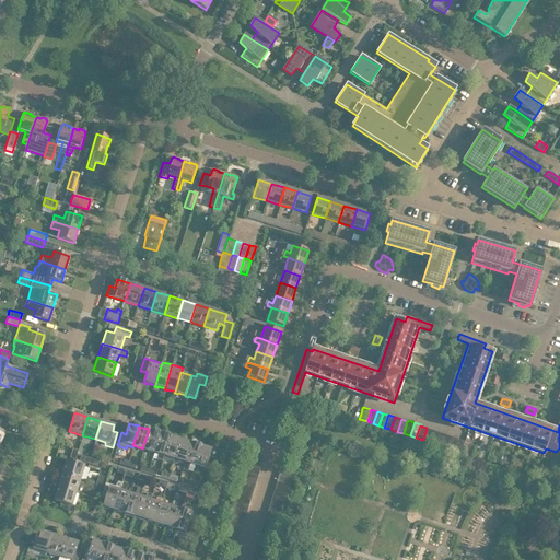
[(429,442),(433,430),(427,428),(423,440),(429,442)]
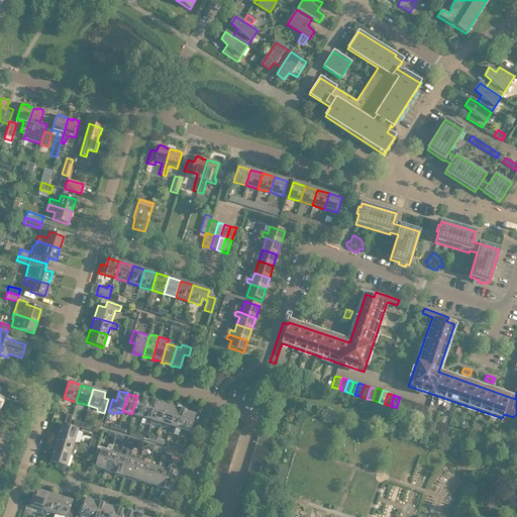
[(131,414),(132,414),(141,417),(147,400),(147,399),(144,398),(144,399),(137,397),(131,414)]
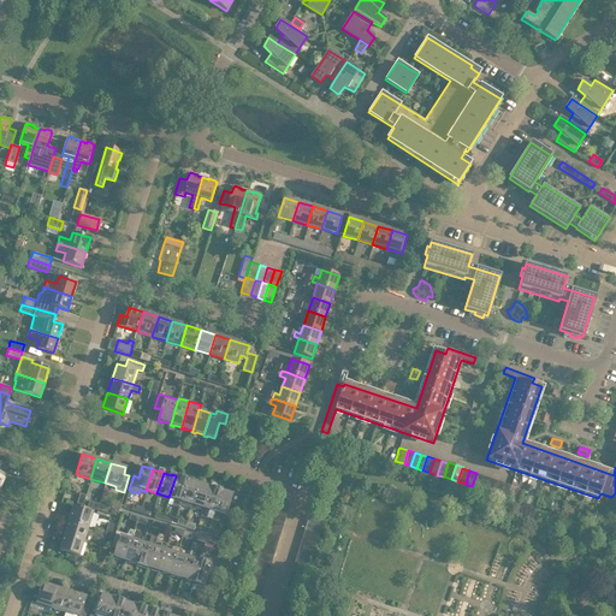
[(479,489),(483,475),(477,473),(472,486),(479,489)]
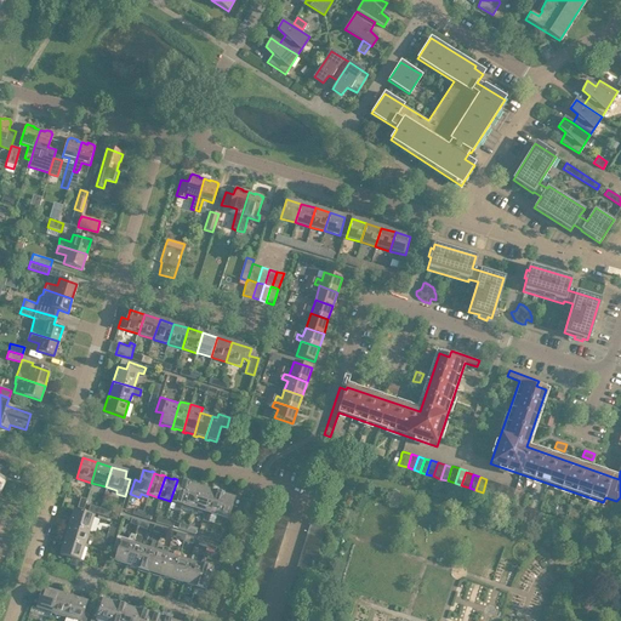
[(489,495),(494,482),(486,479),(483,493),(489,495)]
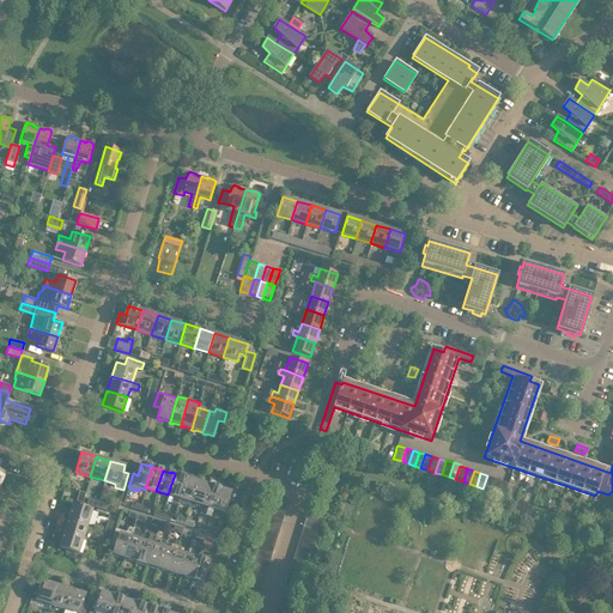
[(175,474),(168,495),(173,497),(171,503),(177,504),(180,498),(178,498),(186,478),(186,477),(182,475),(182,477),(175,474)]
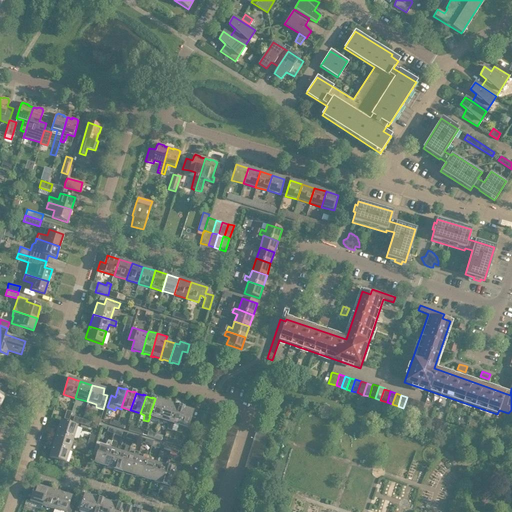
[(408,410),(412,398),(407,397),(403,408),(408,410)]
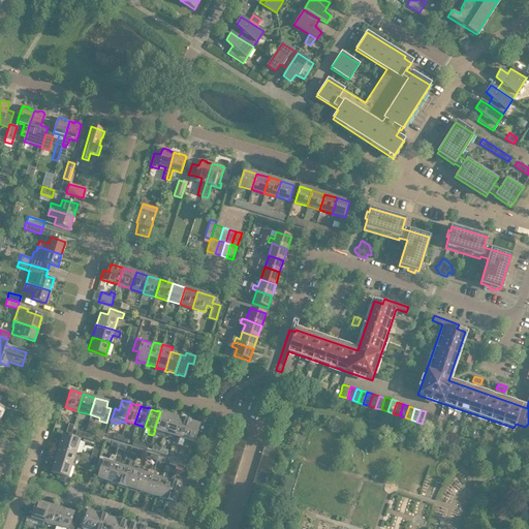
[(428,425),(432,413),(426,411),(422,424),(428,425)]
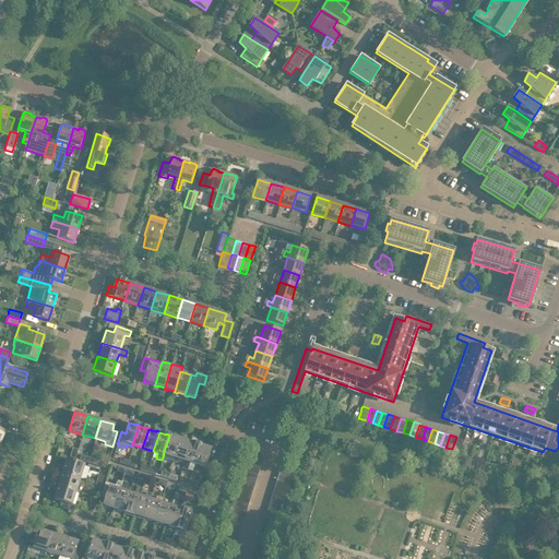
[(169,436),(163,454),(164,454),(173,458),(179,438),(177,437),(176,438),(169,436)]
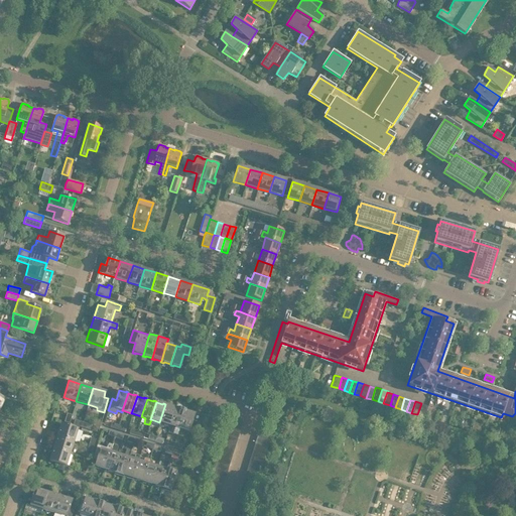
[(424,417),(428,406),(421,403),(417,414),(424,417)]
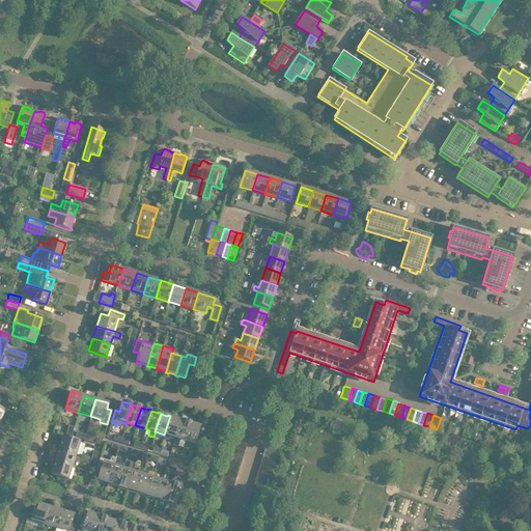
[(173,440),(179,419),(170,416),(164,435),(165,435),(164,439),(166,440),(168,439),(173,440)]
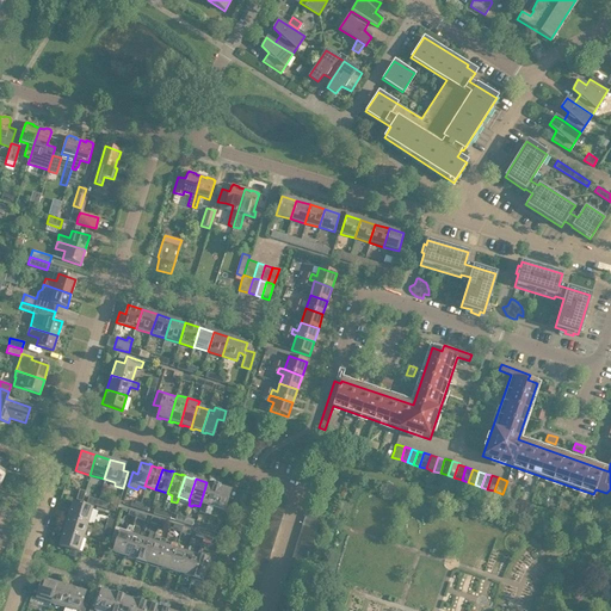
[(211,507),(218,487),(218,486),(207,482),(199,506),(198,512),(203,513),(205,506),(211,507)]
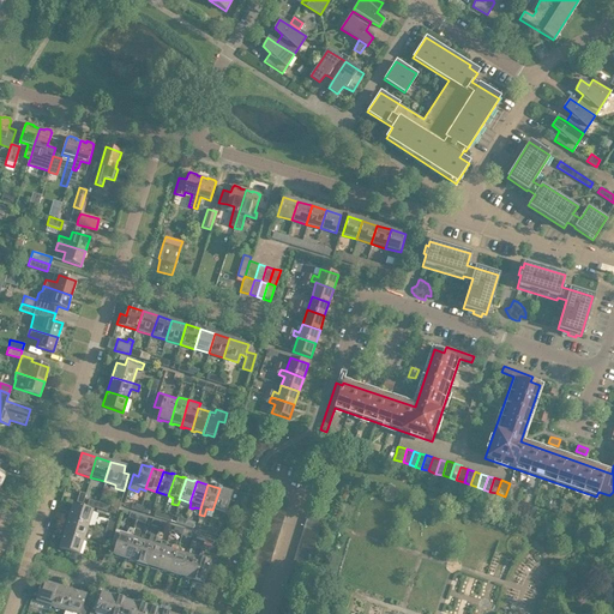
[(210,518),(211,518),(216,519),(218,512),(224,513),(230,515),(233,506),(234,503),(229,501),(232,493),(230,492),(228,491),(227,492),(220,489),(212,510),(210,518)]
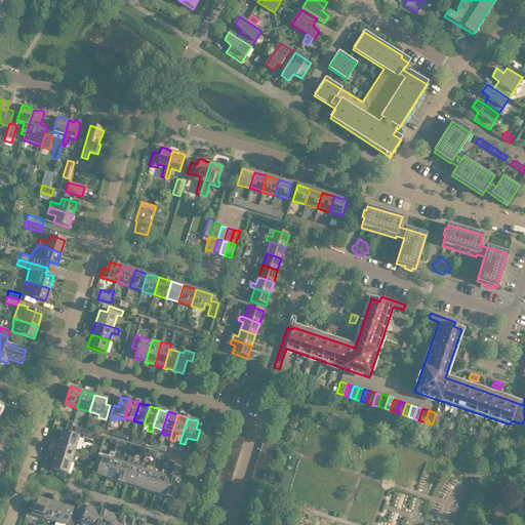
[(75,431),(82,433),(84,427),(77,425),(75,431)]
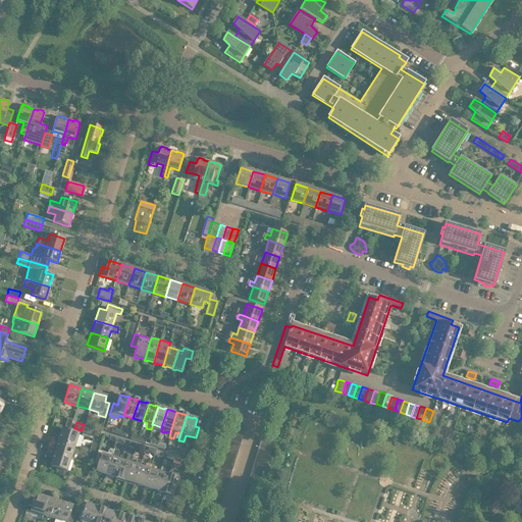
[(92,427),(84,424),(82,430),(90,433),(92,427)]
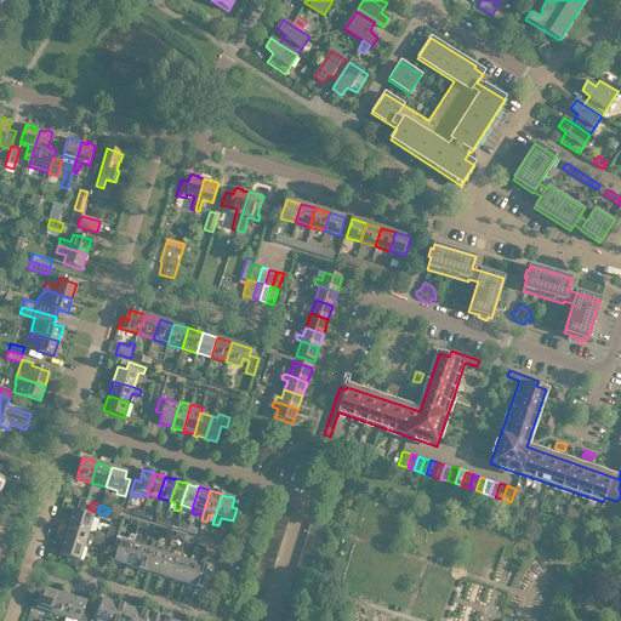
[(289,513),(274,510),(272,517),(286,522),(289,513)]
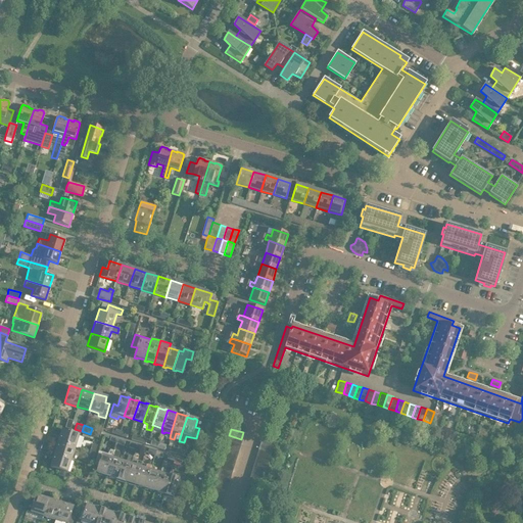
[(57,442),(75,447),(79,435),(61,430),(57,442)]
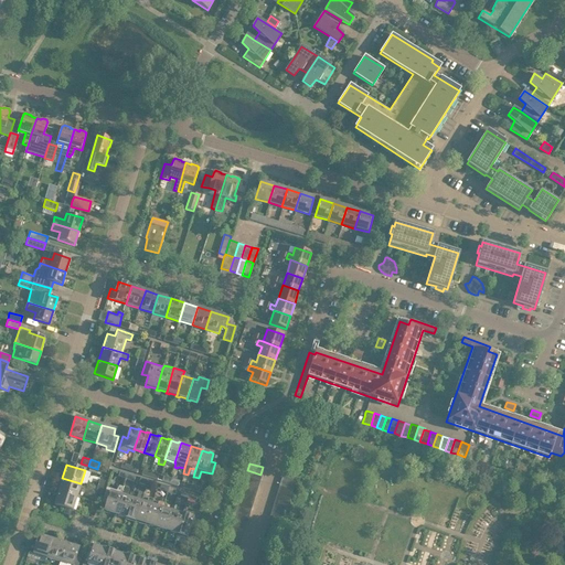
[(246,476),(259,480),(260,475),(247,470),(246,476)]
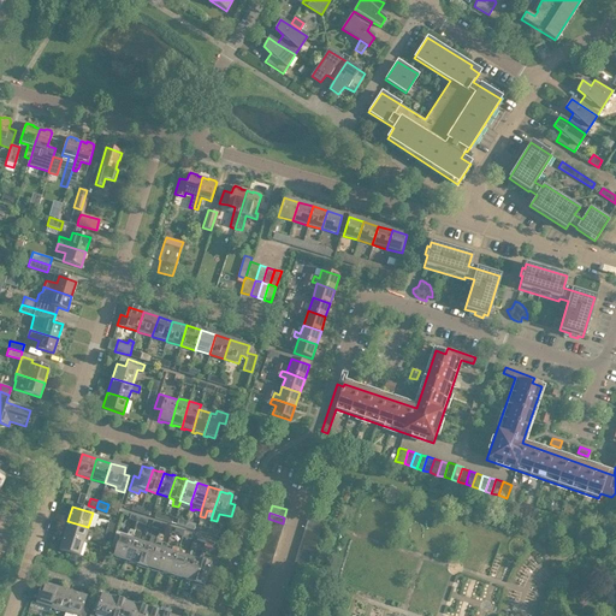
[(308,516),(306,523),(320,527),(323,521),(308,516)]
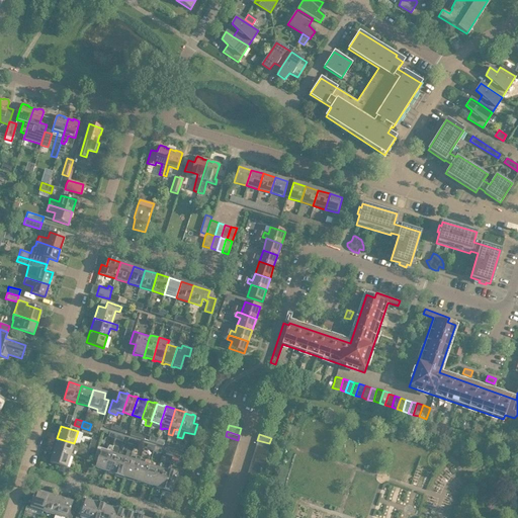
[(224,442),(236,446),(238,440),(226,436),(224,442)]
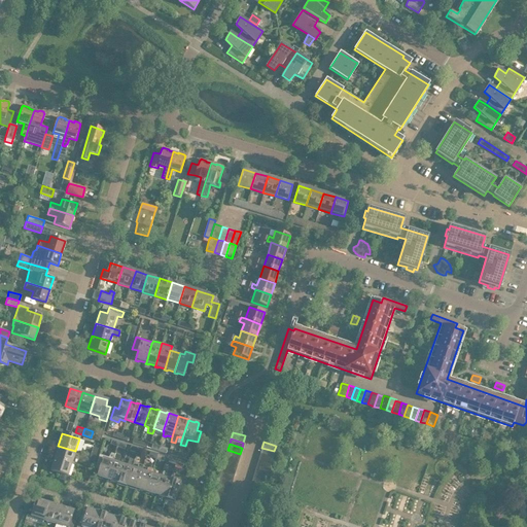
[(58,446),(54,458),(71,463),(75,451),(58,446)]
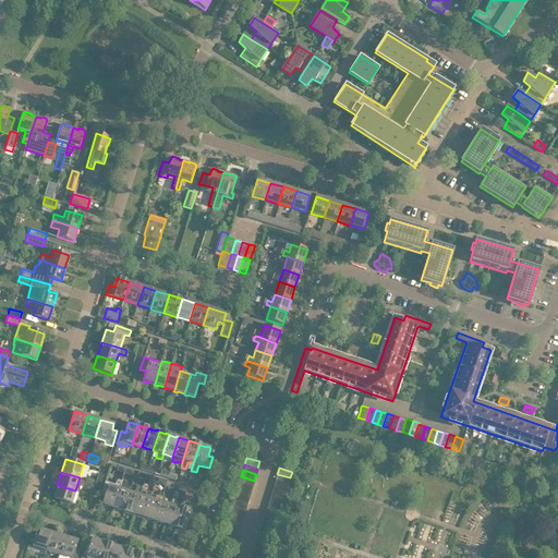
[(277,474),(276,477),(275,481),(288,484),(290,477),(277,474)]
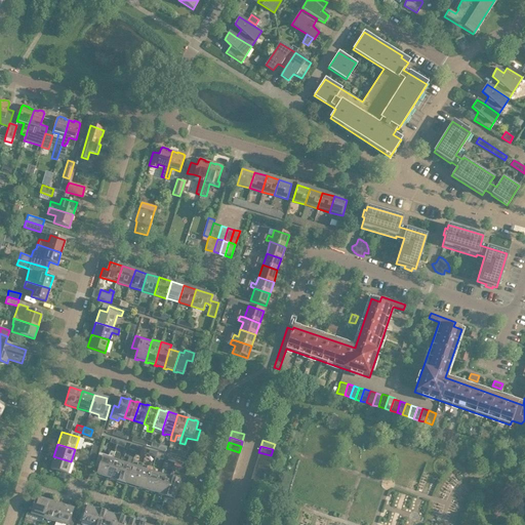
[(225,453),(237,457),(239,452),(227,448),(225,453)]
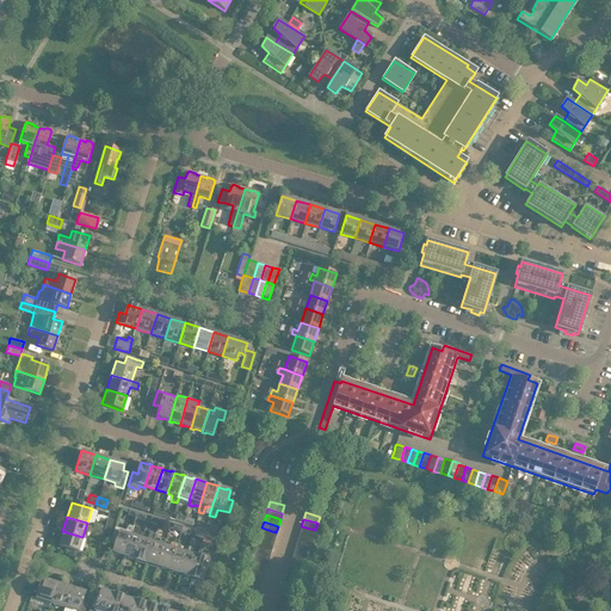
[(112,554),(123,557),(133,525),(128,524),(125,529),(116,526),(113,531),(110,543),(115,544),(112,553),(113,553),(112,554)]
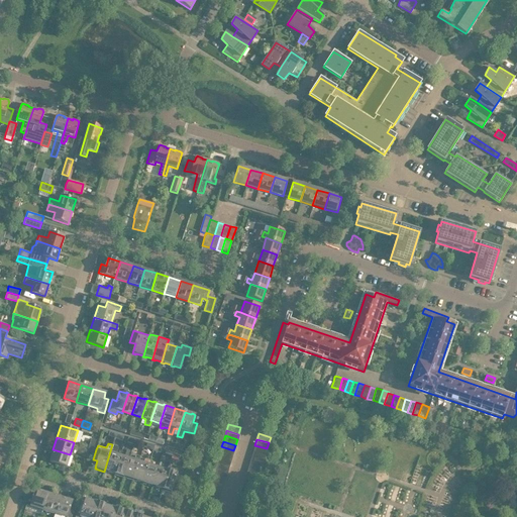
[(112,444),(104,472),(107,473),(108,472),(113,474),(119,455),(115,454),(117,446),(112,444)]
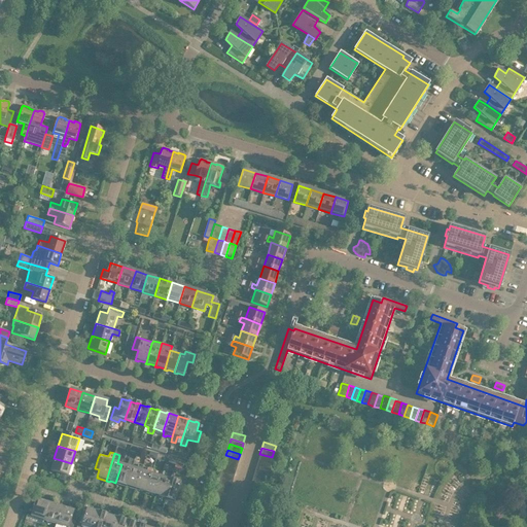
[(258,459),(271,463),(272,457),(259,454),(258,459)]
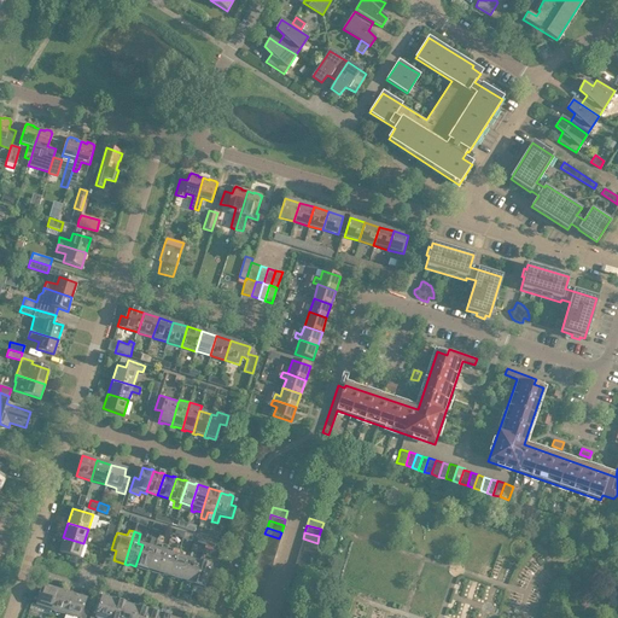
[(262,541),(277,546),(279,538),(264,534),(262,541)]
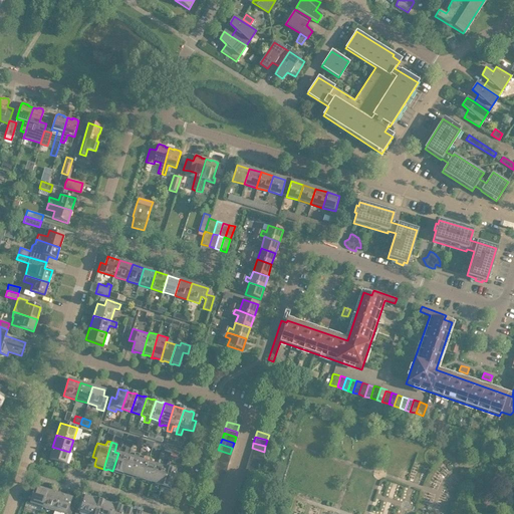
[(67,470),(68,466),(68,464),(65,464),(69,452),(52,447),(49,459),(58,462),(57,467),(67,470)]
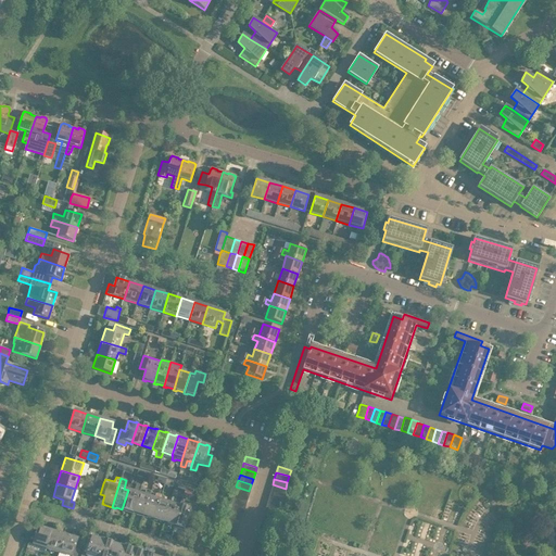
[(123,510),(133,514),(133,510),(139,493),(140,488),(141,484),(136,483),(134,491),(128,490),(122,509),(123,510)]
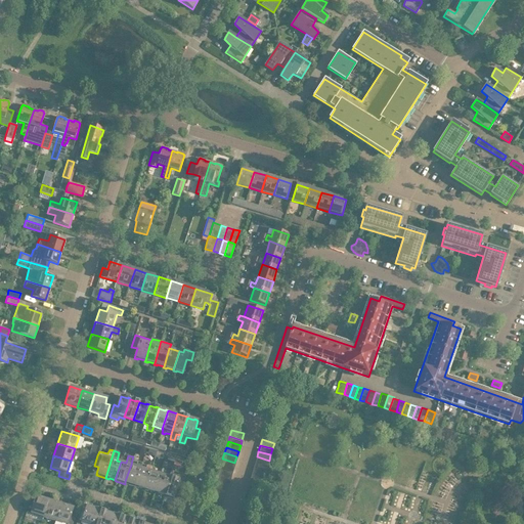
[(257,456),(255,462),(267,466),(269,461),(257,456)]
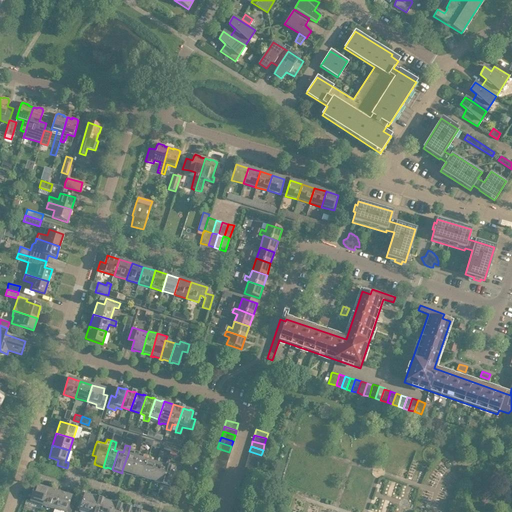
[(228,457),(228,456),(229,452),(217,448),(216,454),(228,457)]
